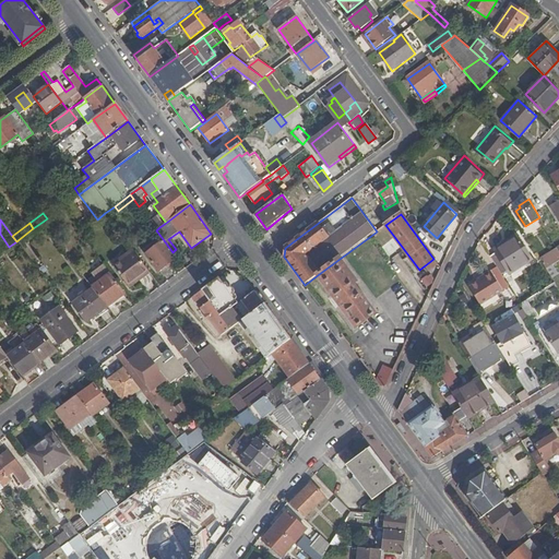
[(520,237),(497,251),(507,266),(521,258),(525,264),(534,259),(520,237)]
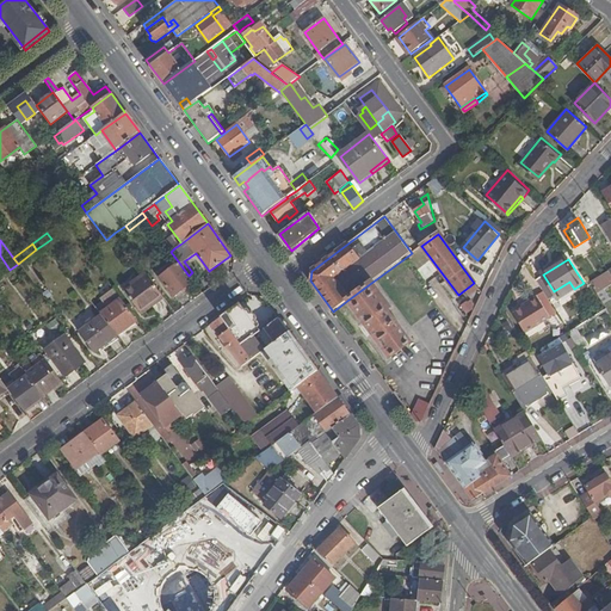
[(173,297),(193,282),(189,276),(179,263),(159,278),(173,297)]
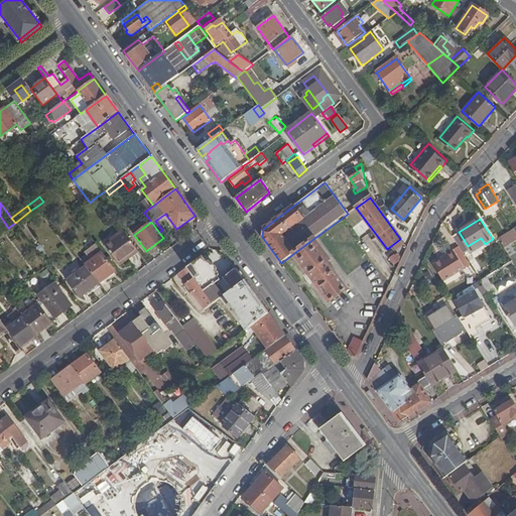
[(130,256),(137,251),(124,233),(105,247),(117,263),(129,254),(130,256)]
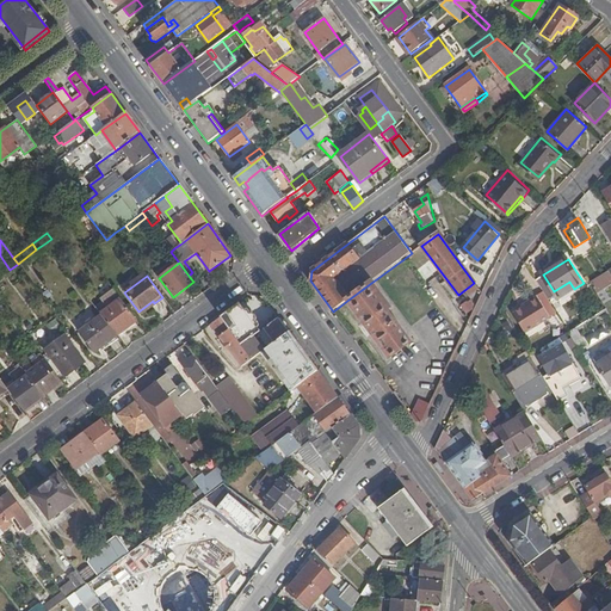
[(591,283),(597,291),(604,288),(609,284),(604,276),(591,283)]
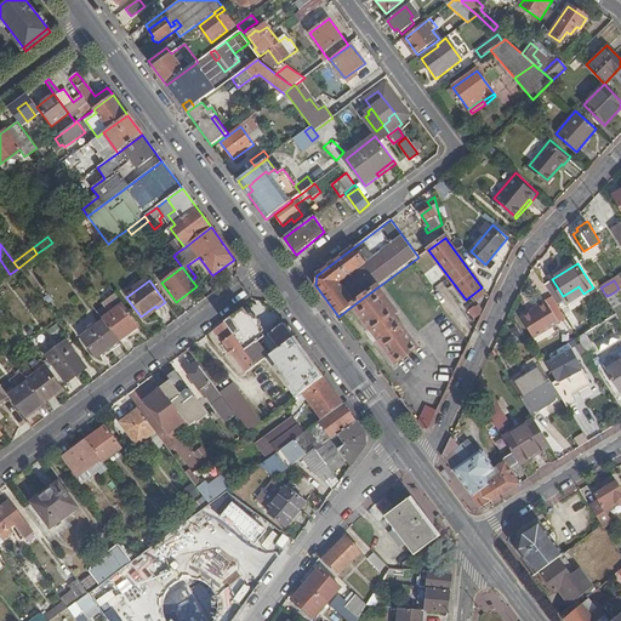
[(584,294),(579,286),(563,296),(568,303),(584,294)]
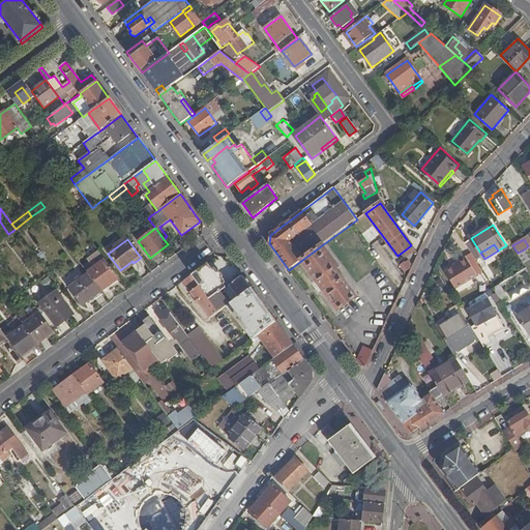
[(87,260),(98,252),(94,245),(83,254),(87,260)]
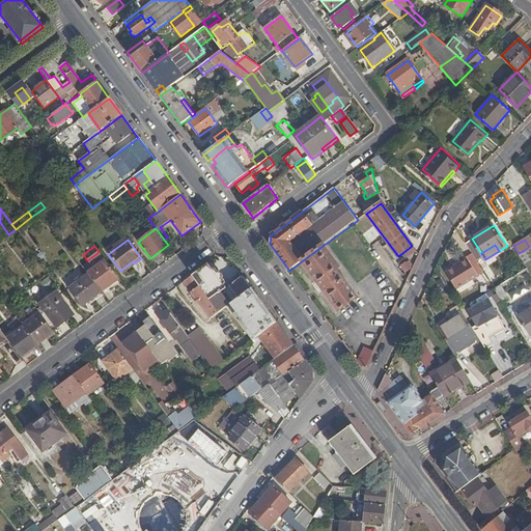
[(338,268),(323,246),(303,260),(339,311),(357,299),(336,270),(338,268)]
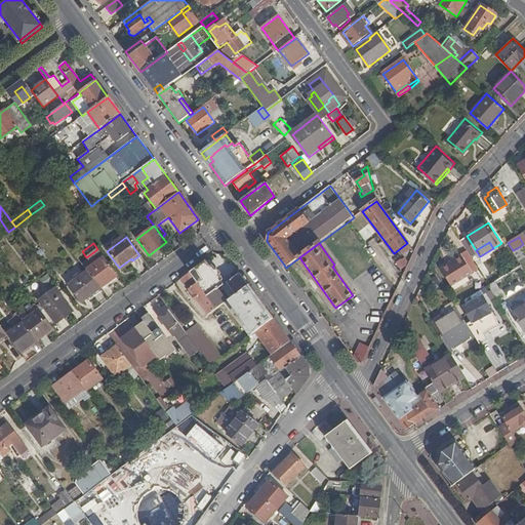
[(513,250),(521,264),(523,268),(524,267),(524,256),(519,247),(513,250)]
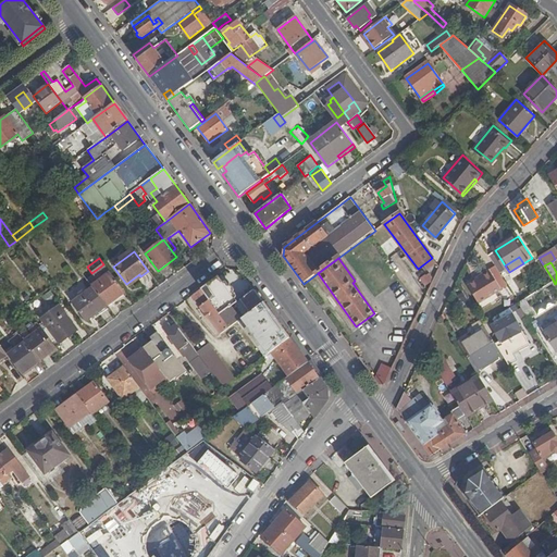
[(470,285),(480,301),(507,284),(495,263),(479,274),(482,279),(478,281),(470,285)]
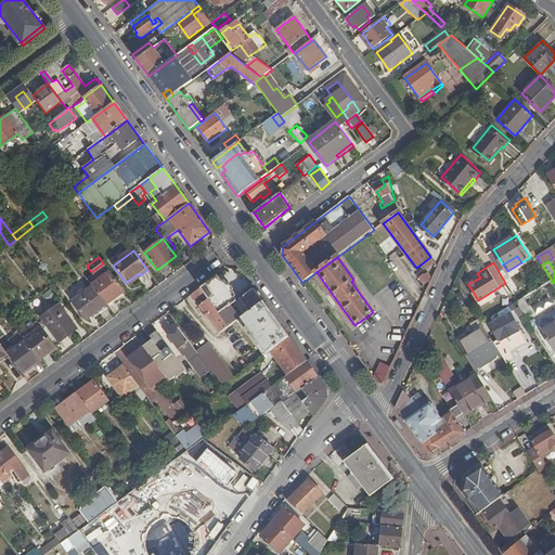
[(92,286),(106,306),(125,292),(103,263),(91,272),(93,275),(87,280),(92,286)]
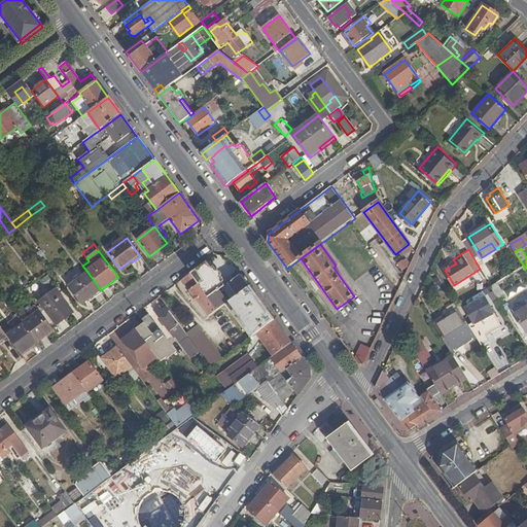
[(399,271),(407,267),(400,253),(393,257),(399,271)]
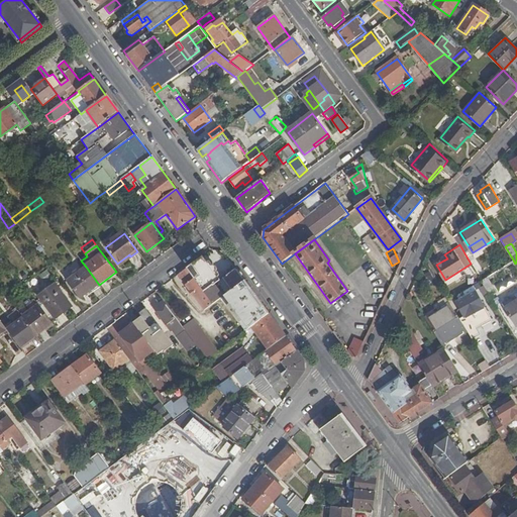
[(202,256),(186,269),(203,292),(212,285),(213,286),(217,283),(219,281),(202,256)]
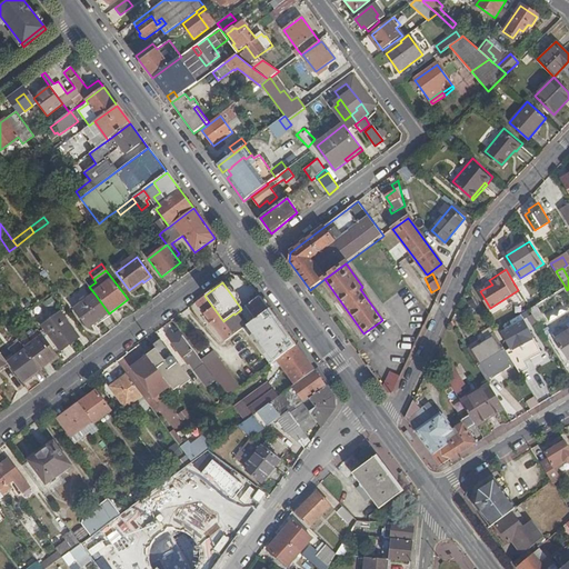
[(86,330),(109,313),(95,293),(72,310),(86,330)]
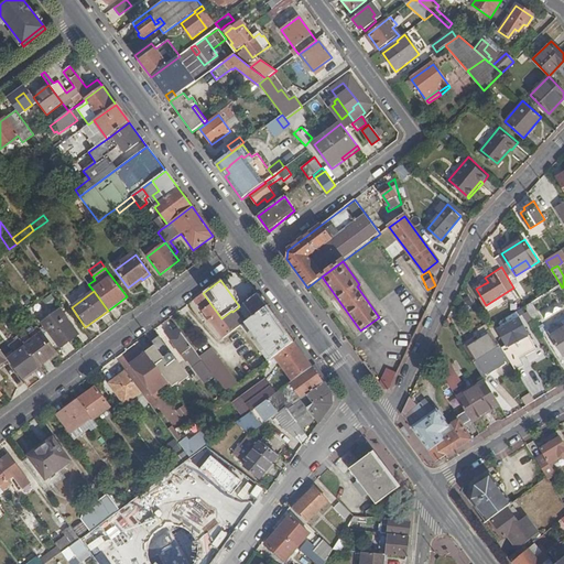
[(203,293),(195,299),(224,338),(231,333),(231,332),(221,318),(203,293)]
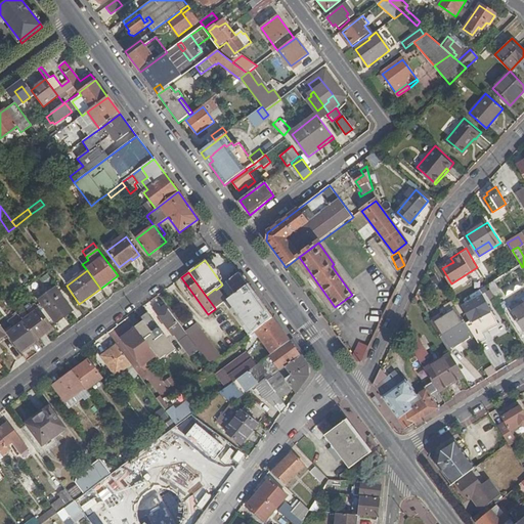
[(242,277),(238,273),(222,285),(220,287),(229,299),(248,285),(242,277)]
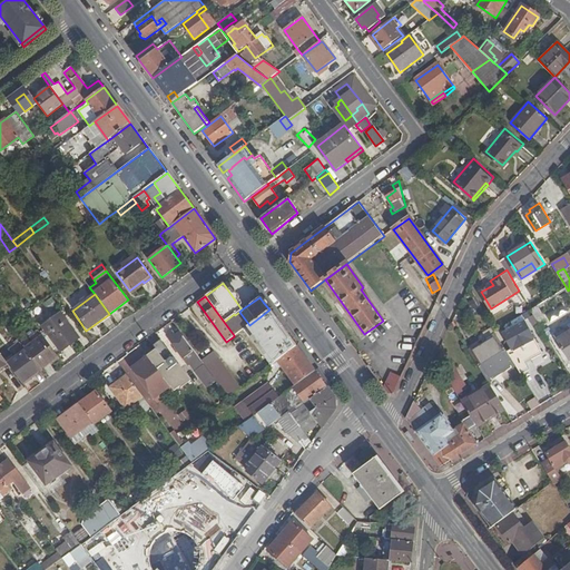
[(537,305),(529,308),(536,324),(543,321),(537,305)]
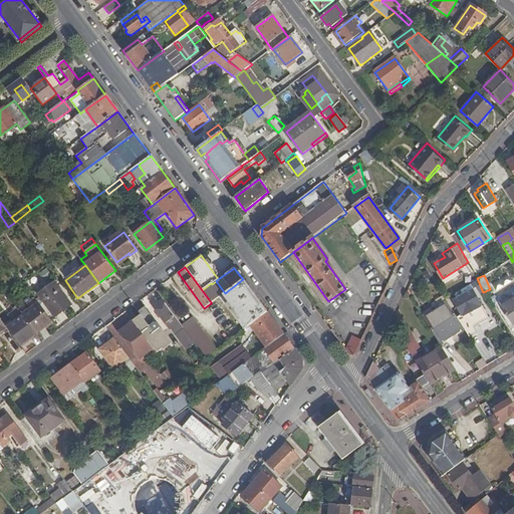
[(249,288),(243,279),(225,293),(220,296),(226,305),(229,303),(235,311),(255,296),(249,288)]
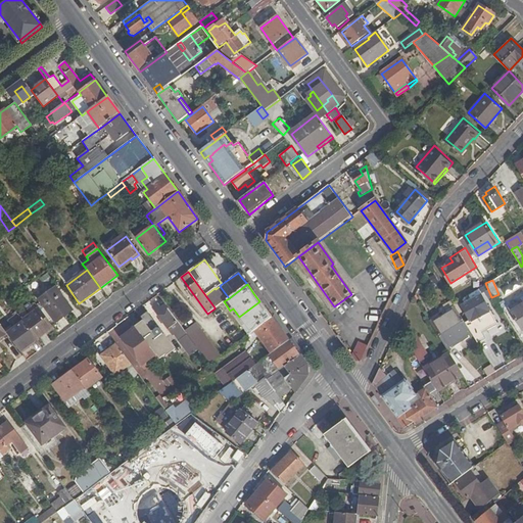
[(38,300),(55,323),(72,311),(55,288),(38,300)]
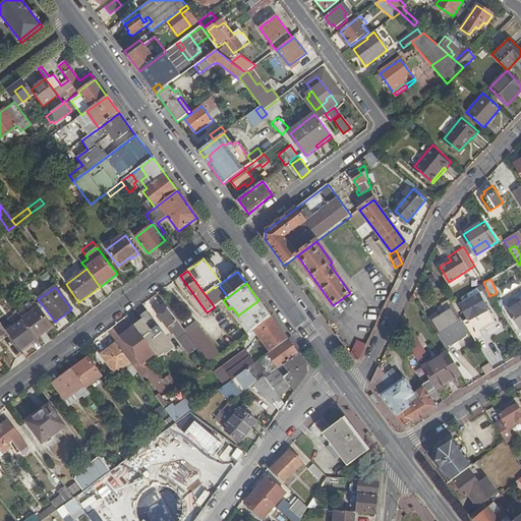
[(214,287),(205,294),(214,306),(223,300),(215,288),(214,287)]
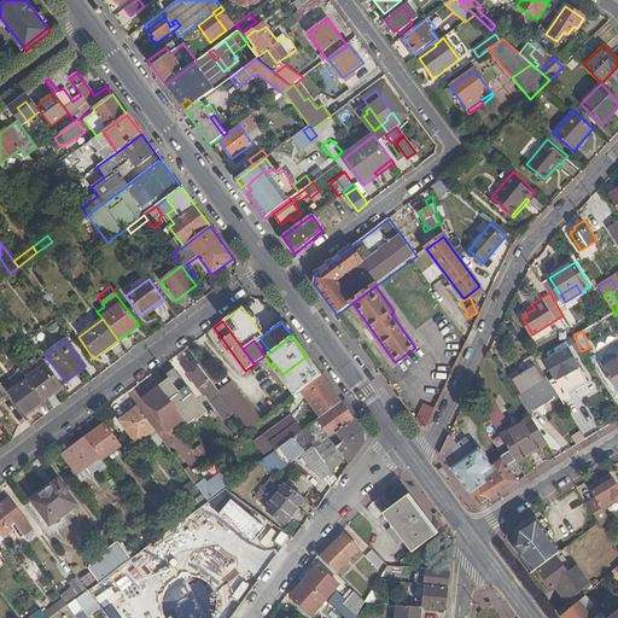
[(554,379),(579,366),(569,345),(543,359),(554,379)]
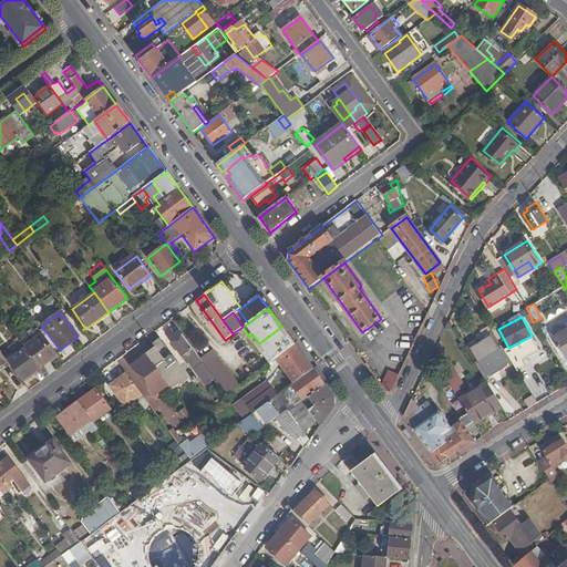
[(282,328),(281,327),(259,343),(265,351),(261,354),(268,364),(276,359),(295,344),(289,337),(282,328)]
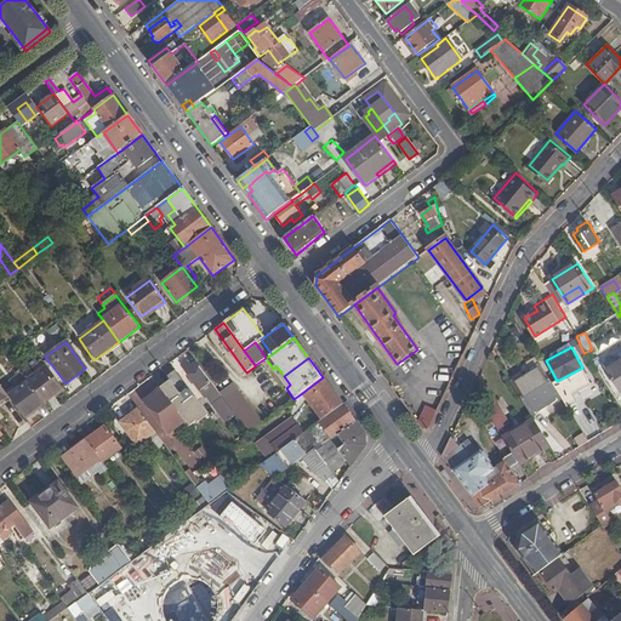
[(620,358),(605,368),(620,393),(620,358)]
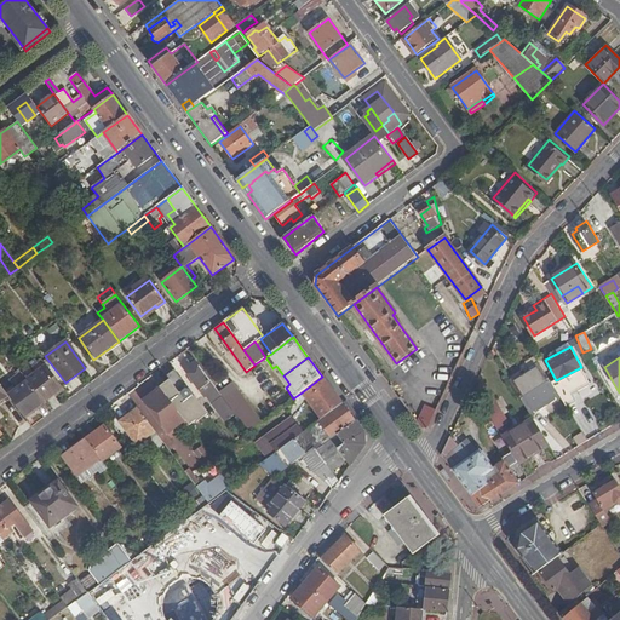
[(197,389),(208,382),(195,362),(188,367),(185,363),(182,366),(197,389)]
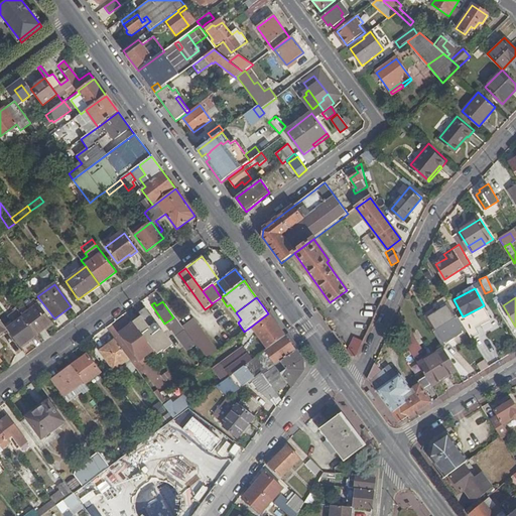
[(447,302),(423,317),(440,345),(465,330),(452,308),(447,302)]
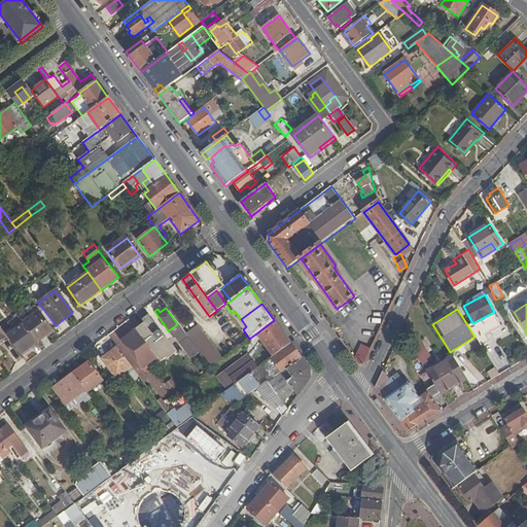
[(24,324),(37,343),(54,330),(38,310),(22,322),(24,324)]
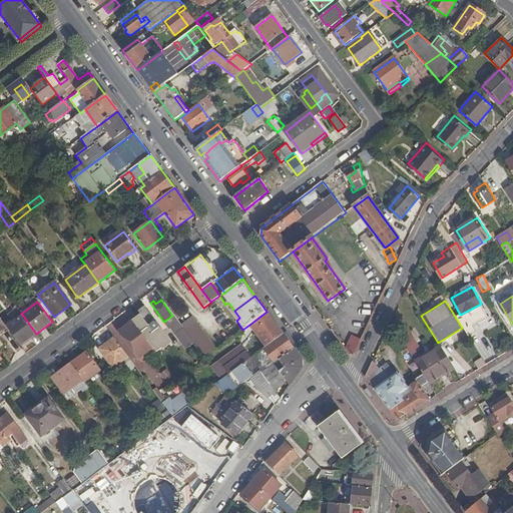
[(230,313),(234,311),(228,303),(225,305),(230,313)]
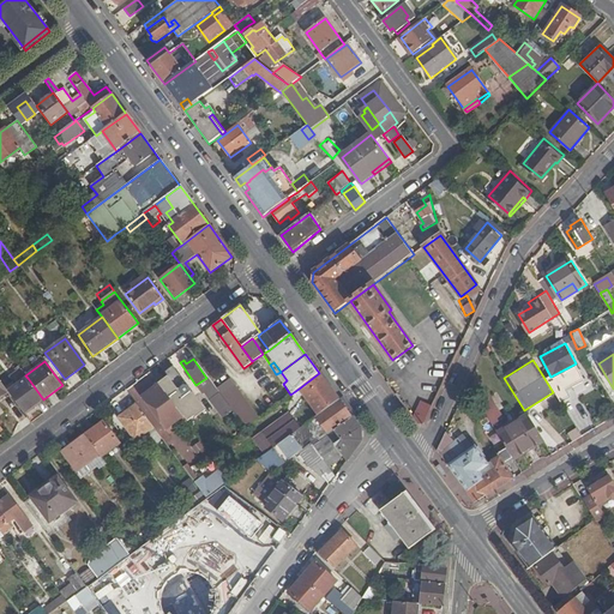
[(185,383),(173,367),(164,373),(168,377),(176,389),(185,383)]
